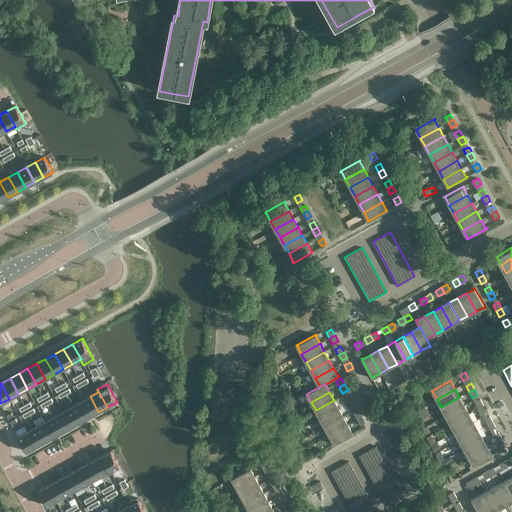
[(353,400),(350,395),(345,398),(348,403),(353,400)]
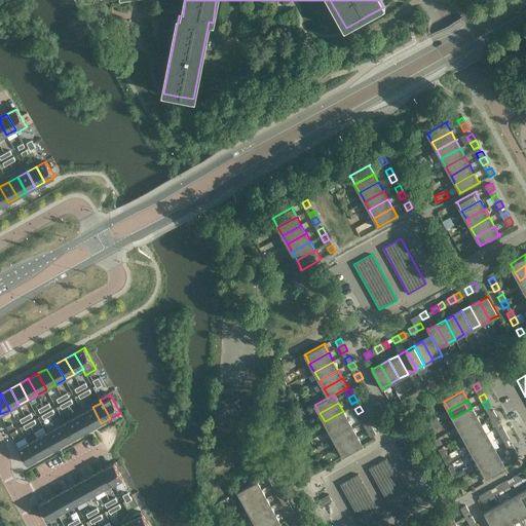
[(83,412),(91,428),(101,423),(92,407),(83,412)]
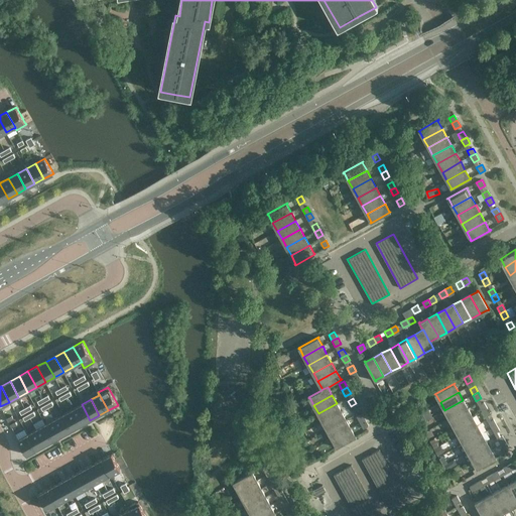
[(449,418),(468,408),(463,400),(444,410),(449,418)]
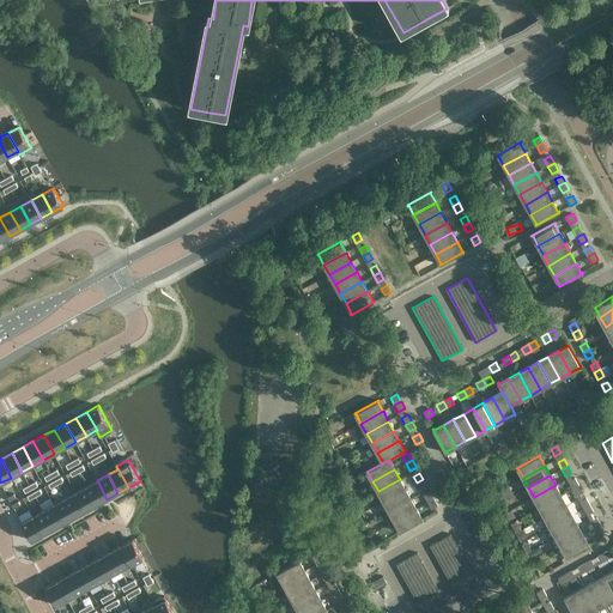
[(578,485),(575,478),(569,481),(572,489),(578,485)]
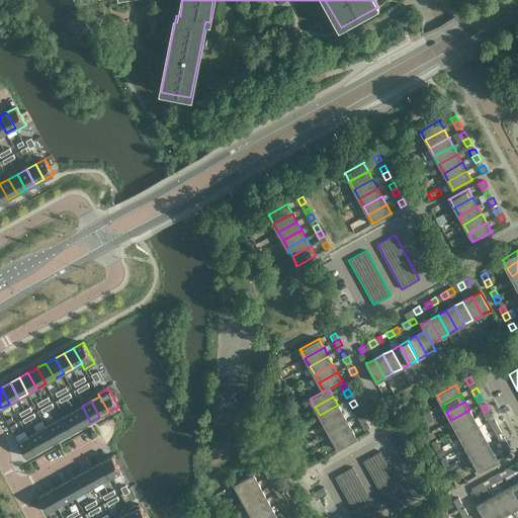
[(324,424),(343,414),(338,405),(320,415),(324,424)]
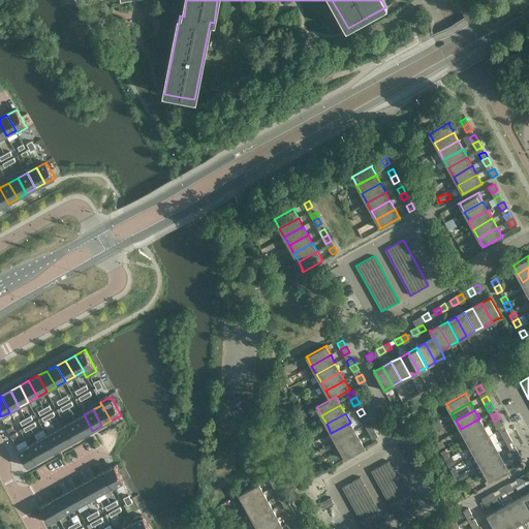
[(369,419),(365,413),(360,416),(363,423),(369,419)]
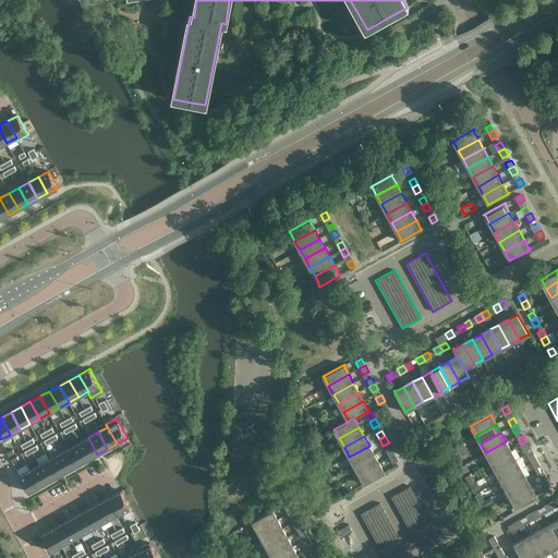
[(79,443),(87,460),(97,455),(88,437),(79,443)]
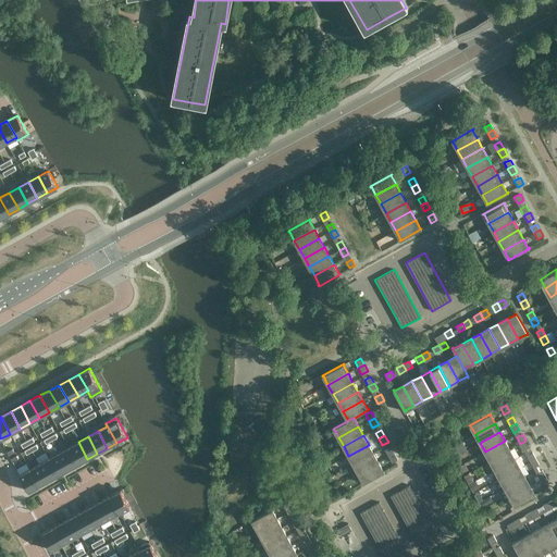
[(490,461),(510,450),(505,441),(485,452),(490,461)]
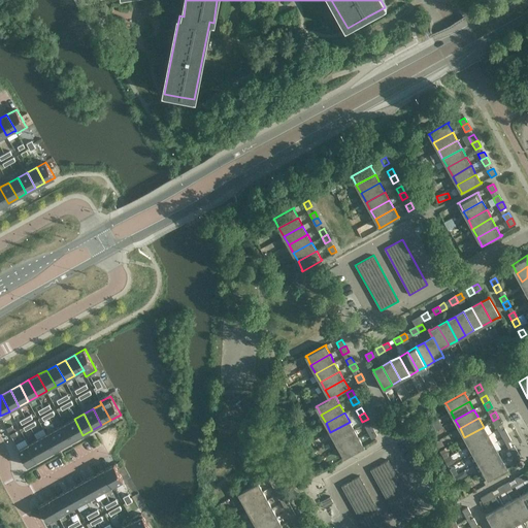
[(502,424),(498,418),(493,421),(496,427),(502,424)]
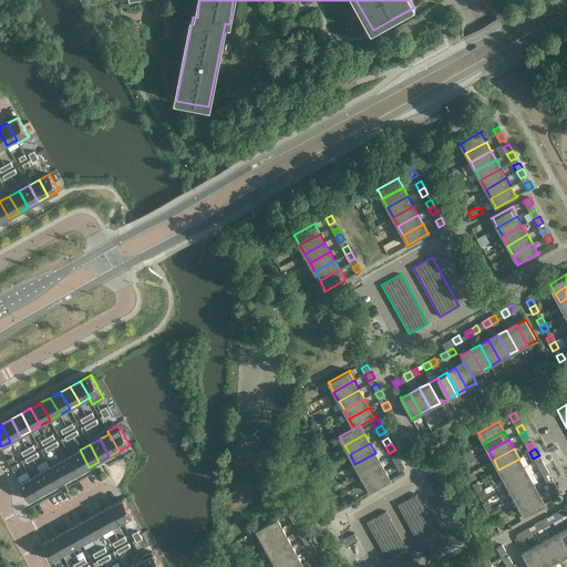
[(70,455),(79,473),(89,467),(80,450),(70,455)]
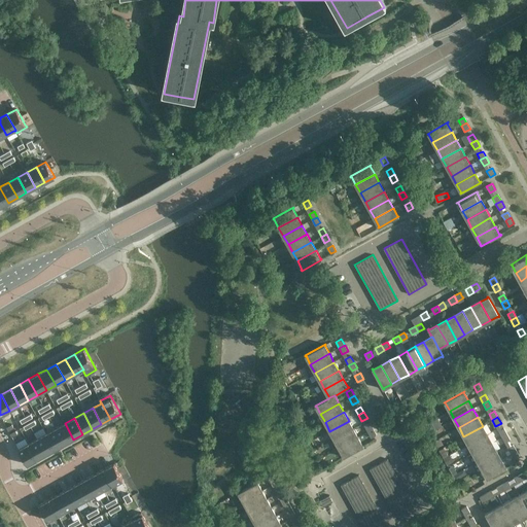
[(335,440),(353,429),(349,421),(329,431),(335,440)]
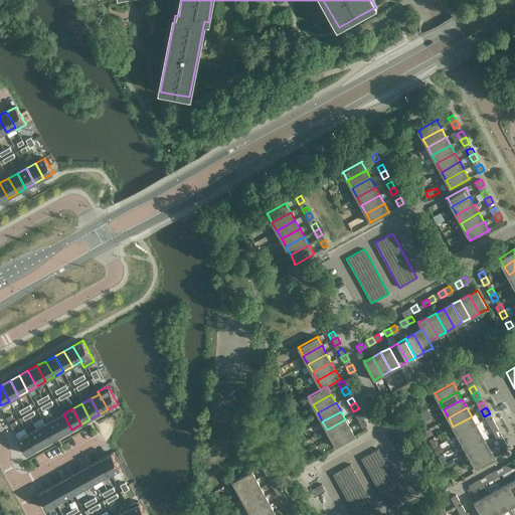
[(54,418),(62,435),(71,430),(63,413),(54,418)]
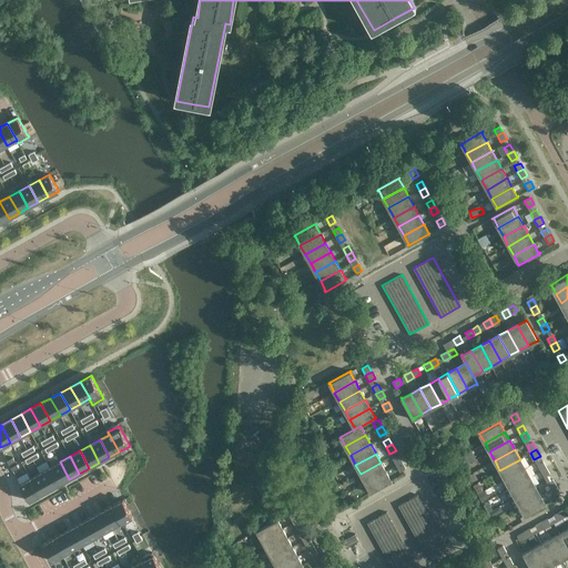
[(403,463),(398,456),(393,459),(396,466),(403,463)]
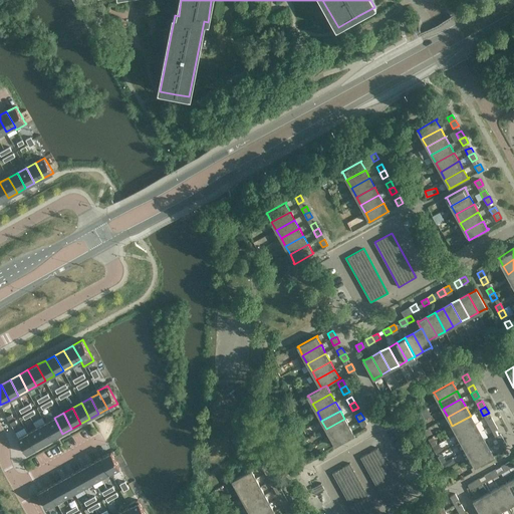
[(457,434),(475,424),(471,416),(452,426),(457,434)]
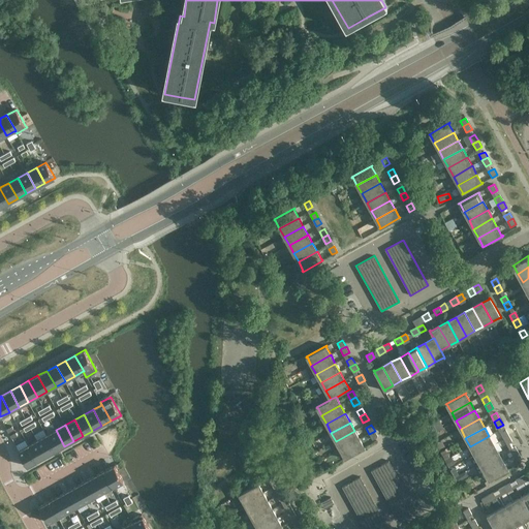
[(47,435),(56,452),(64,446),(56,430),(47,435)]
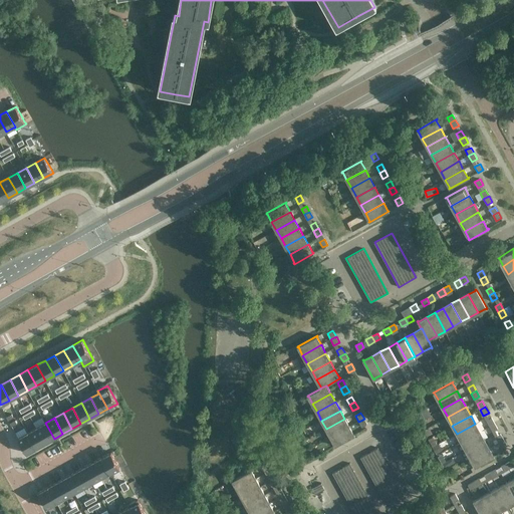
[(495,424),(491,418),(486,421),(489,427),(495,424)]
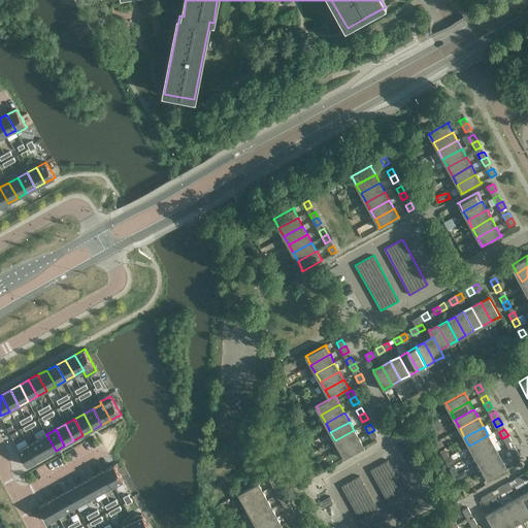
[(339,449),(359,438),(354,430),(335,440),(339,449)]
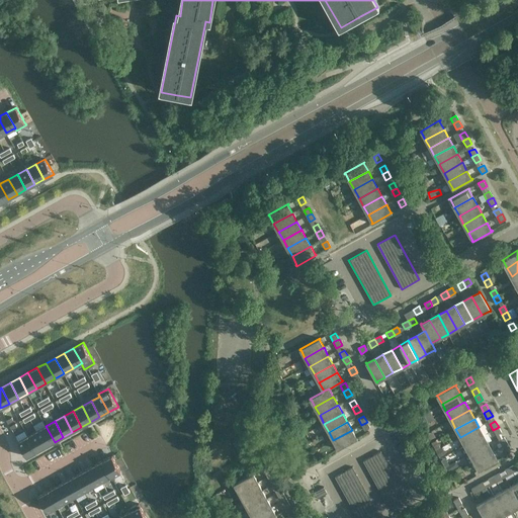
[(370,428),(367,423),(367,422),(361,425),(364,431),(370,428)]
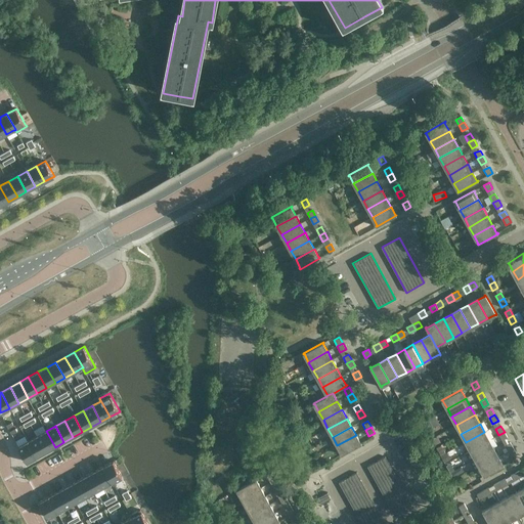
[(37,436),(46,452),(55,447),(46,431),(37,436)]
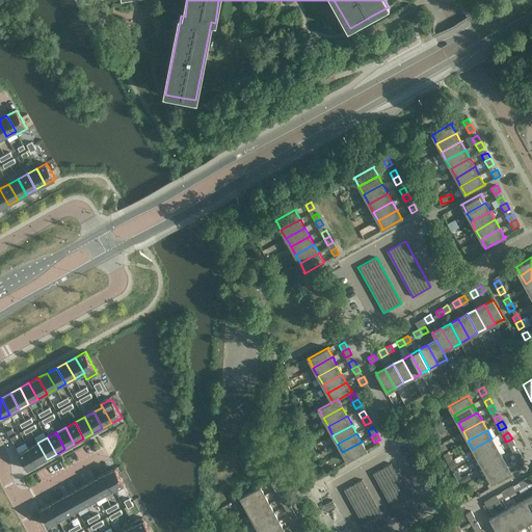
[(477,457),(497,447),(491,439),(473,449),(477,457)]
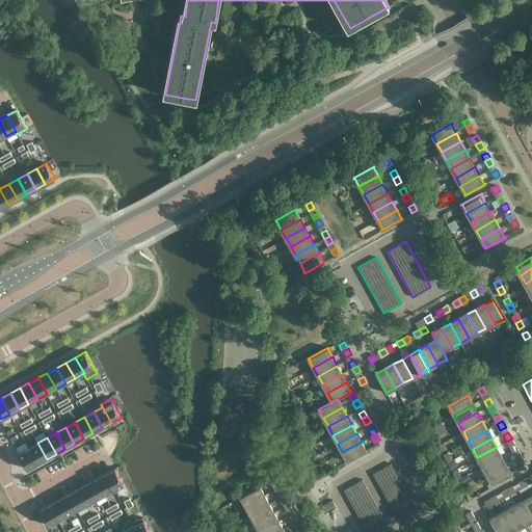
[(515,444),(512,439),(506,442),(509,447),(515,444)]
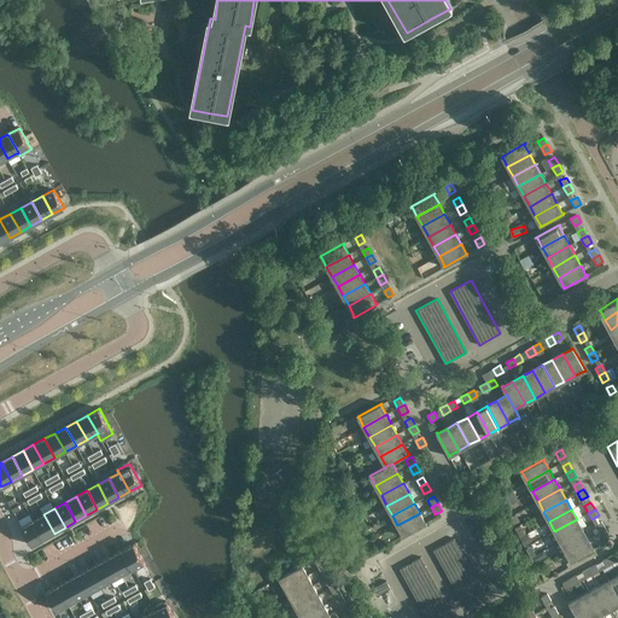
[(402,536),(426,523),(425,523),(420,513),(397,525),(403,535),(402,536)]
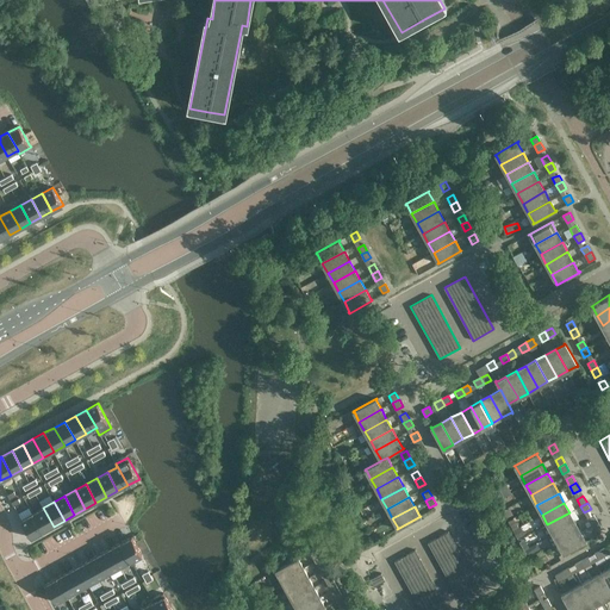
[(32,514),(43,531),(54,527),(43,508),(32,514)]
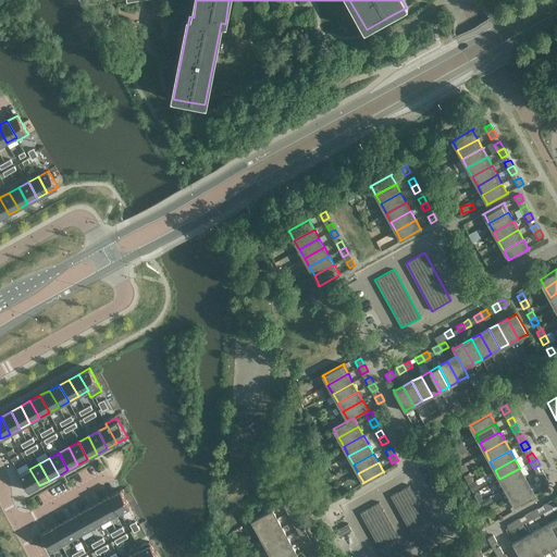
[(505,487),(524,477),(520,468),(499,479),(505,487)]
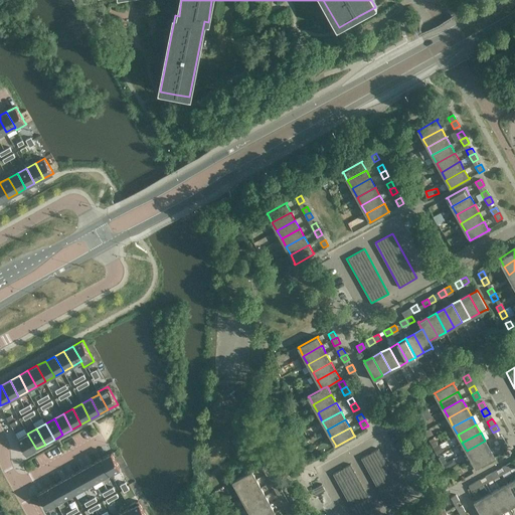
[(18,439),(26,455),(36,449),(27,434),(18,439)]
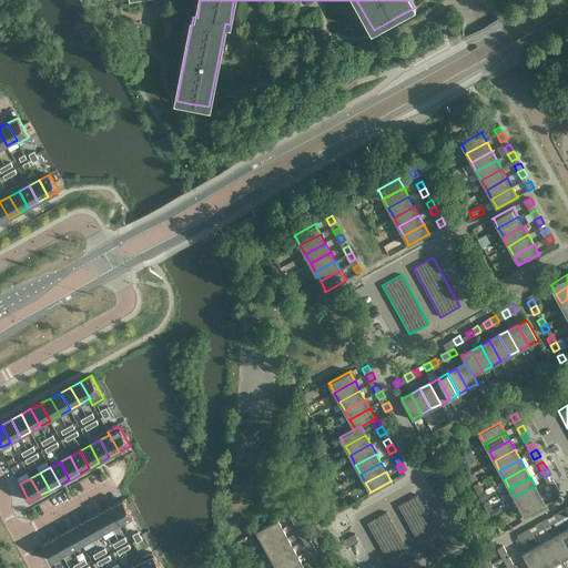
[(557,486),(553,479),(547,483),(550,489),(557,486)]
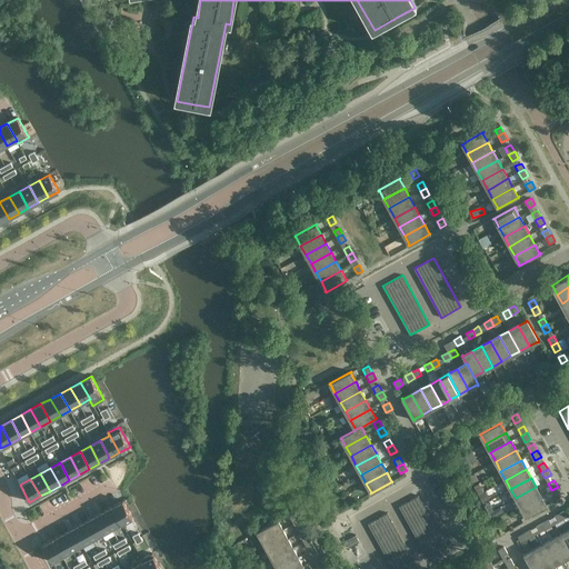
[(521,507),(541,496),(536,487),(516,498),(521,507)]
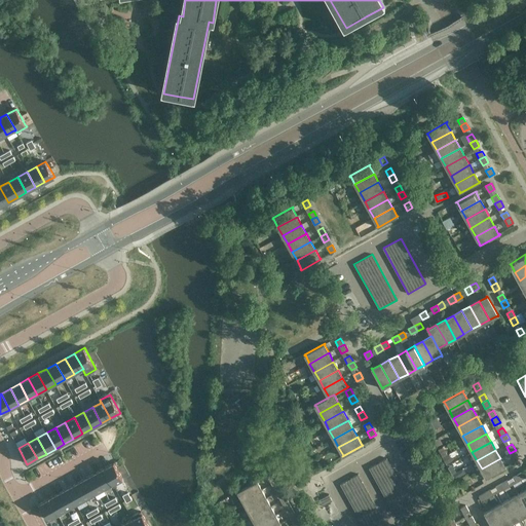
[(519,456),(516,450),(510,453),(514,459),(519,456)]
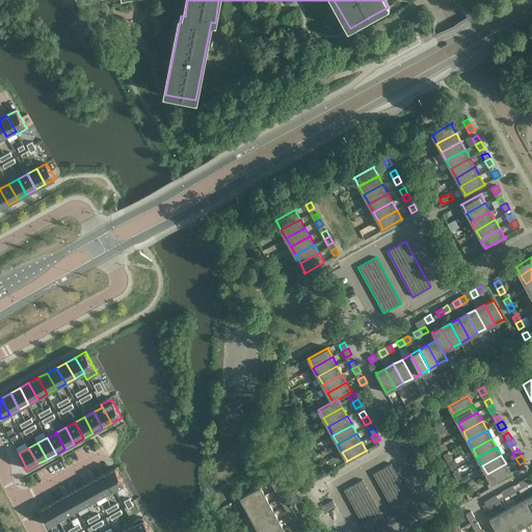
[(391,463),(373,473),(398,520),(417,510),(391,463)]
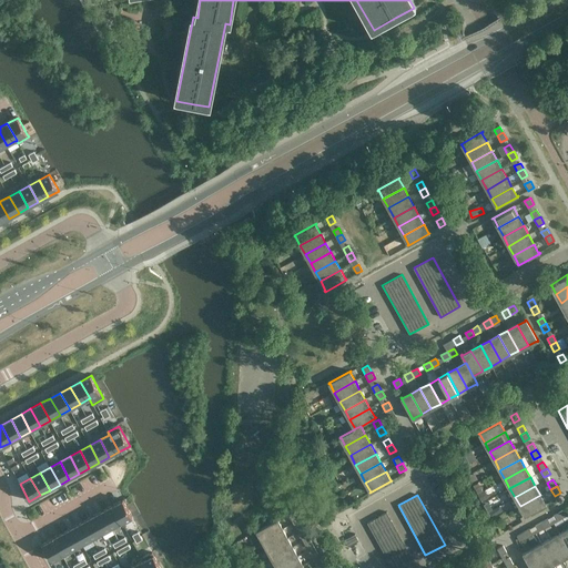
[(524,517),(546,505),(546,504),(545,504),(540,495),(520,506),(525,516),(524,516),(524,517)]
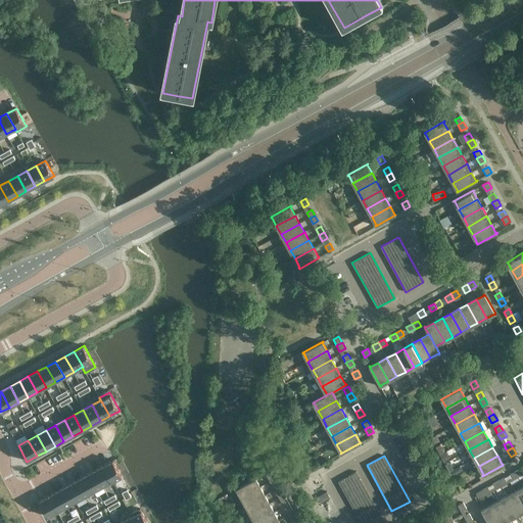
[(103,465),(112,481),(122,476),(113,460),(103,465)]
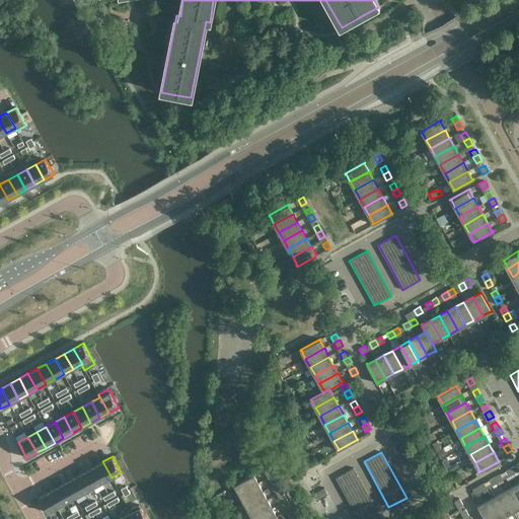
[(93,466),(102,483),(112,477),(102,461),(93,466)]
